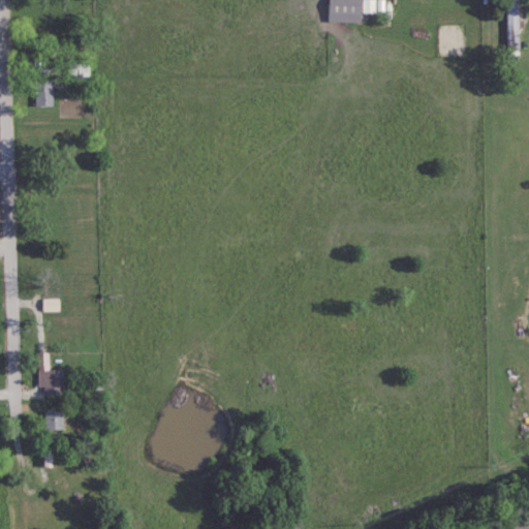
[(329,0),(329,22),(361,23),(361,0),(329,0)]
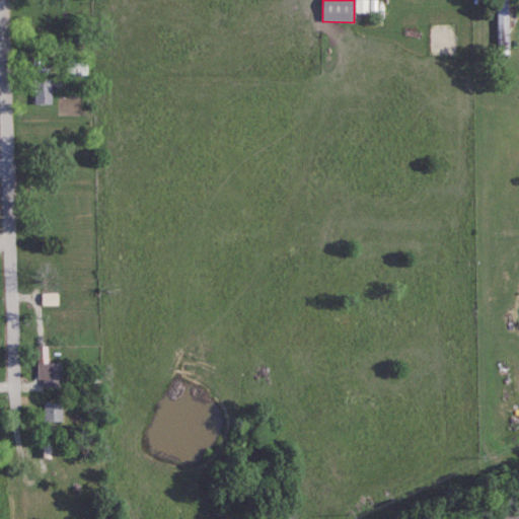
[(377,11),(376,0),(355,0),(356,12),(377,11)]
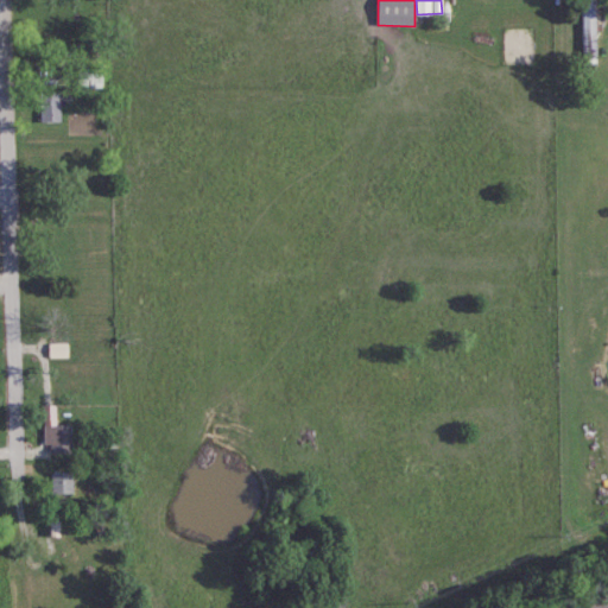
[(595,52),(593,0),(581,0),(583,54),(595,52)]
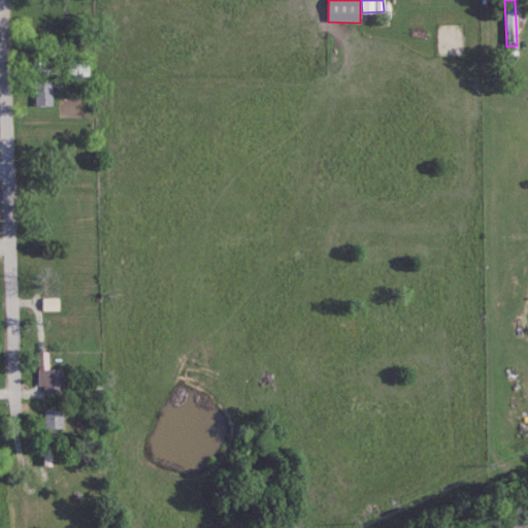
[(53,106),(52,79),(35,80),(36,106),(53,106)]
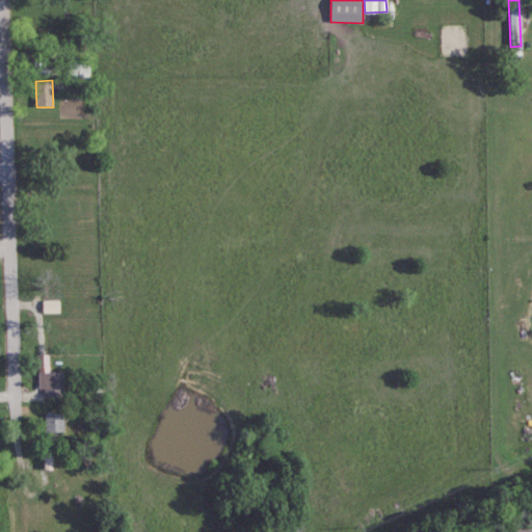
[(59,313),(59,300),(43,300),(43,313),(59,313)]
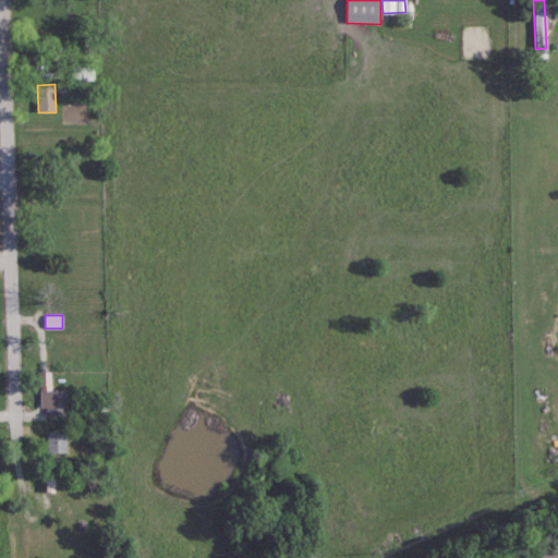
[(51,372),(39,372),(40,408),(46,408),(46,416),(67,415),(65,390),(51,390),(51,372)]
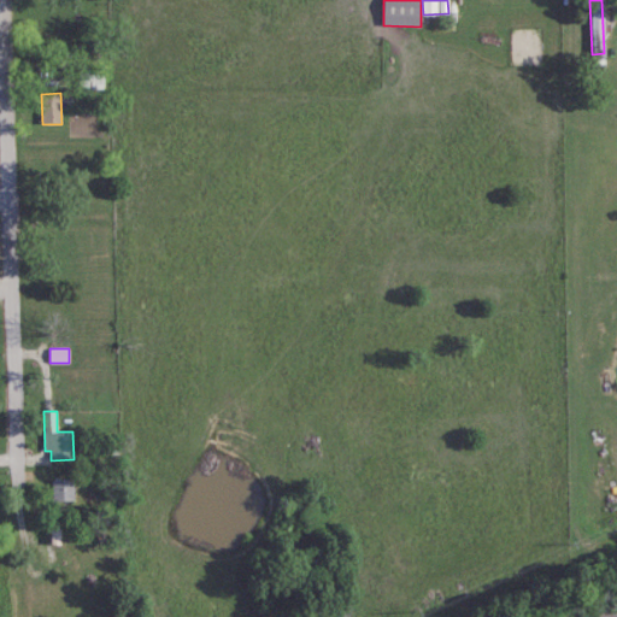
[(74,479),(52,480),(53,501),(75,501),(74,479)]
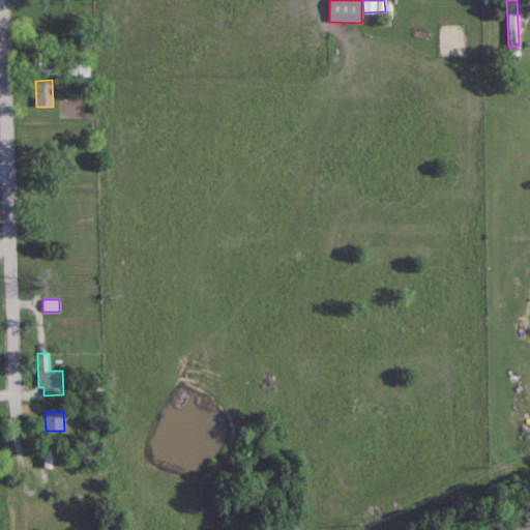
[(52,468),(52,450),(43,450),(43,468),(52,468)]
